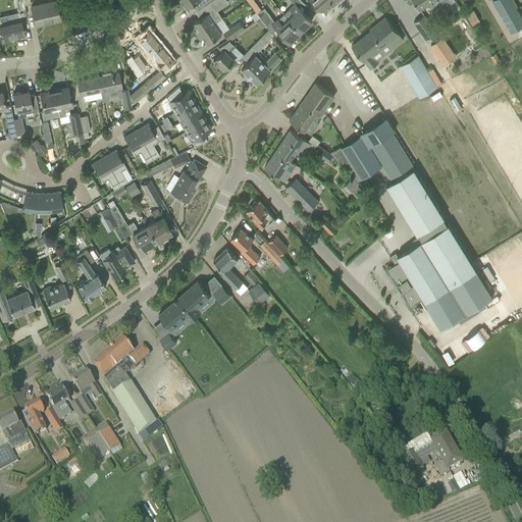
[(21,0),(14,0),(18,16),(27,15),(23,5),(21,0)]
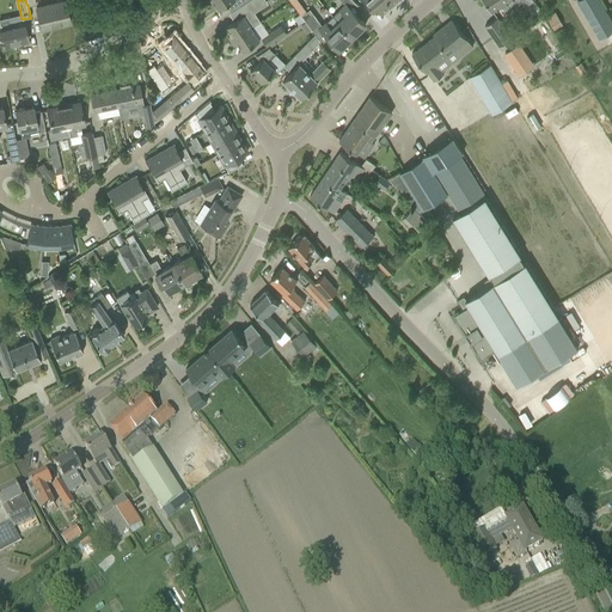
[(258,0),(249,0),(243,5),(239,7),(245,14),(261,4),(258,0)]
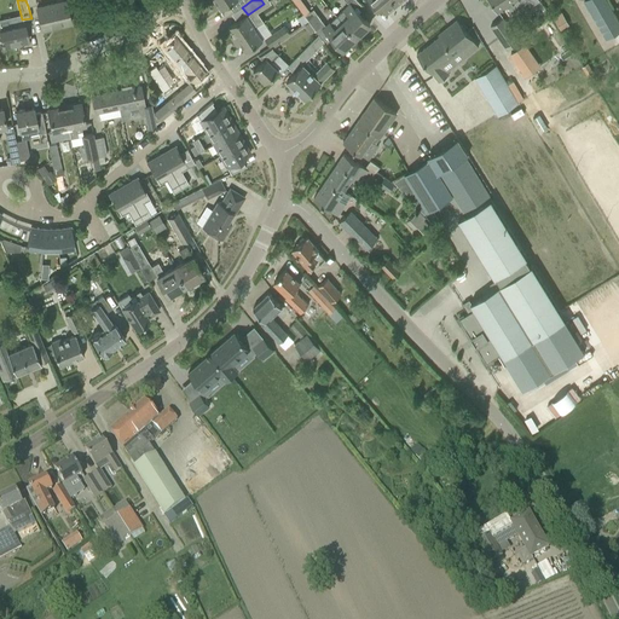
[(398,3),(395,0),(370,0),(377,9),(380,7),(386,13),(398,3)]
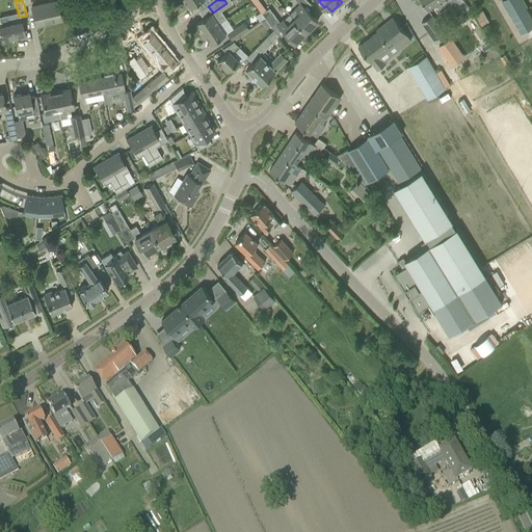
[(420,0),(423,4),(428,10),(435,5),(439,10),(453,0),(456,5),(462,0),(420,0)]
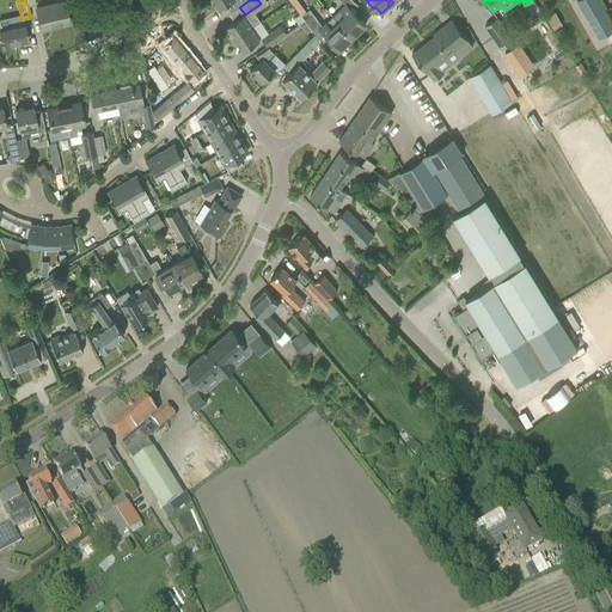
[(577,0),(577,1),(599,37),(611,29),(611,22),(599,0),(577,0)]
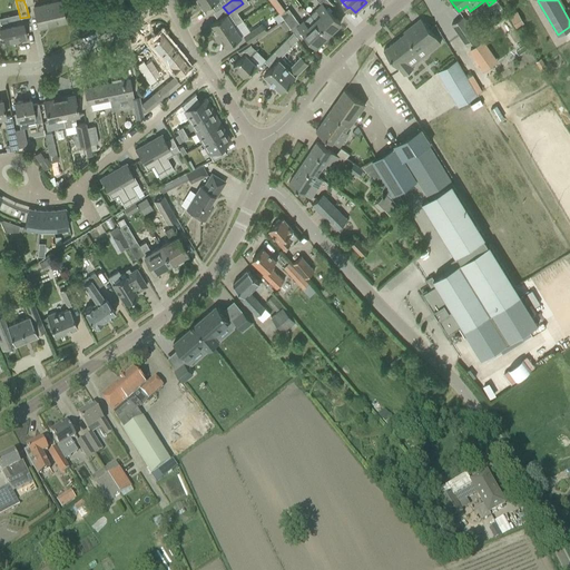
[(65,21),(60,1),(33,7),(38,28),(65,21)]
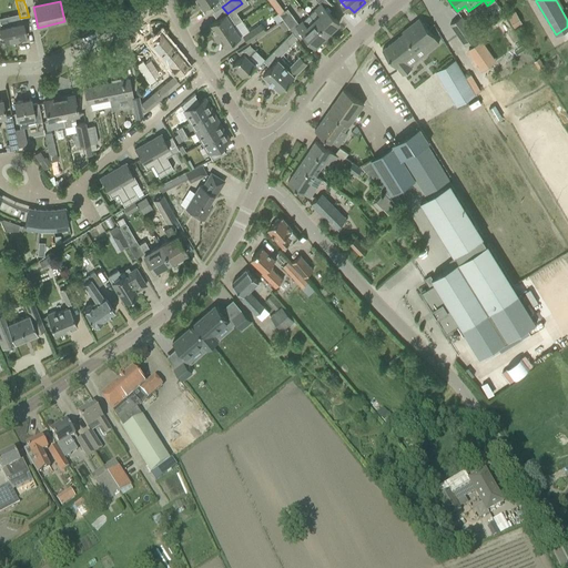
[(310,16),(327,33),(340,23),(322,4),(315,10),(310,16)]
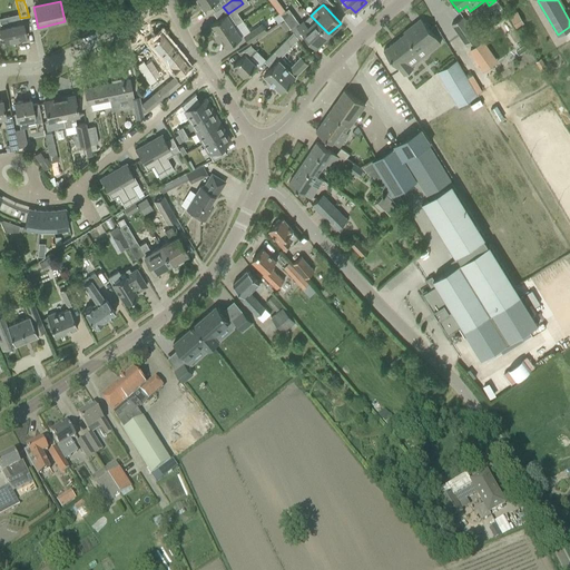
[(285,20),(284,20),(290,28),(291,28),(292,29),(300,22),(288,9),(281,16),(285,20)]
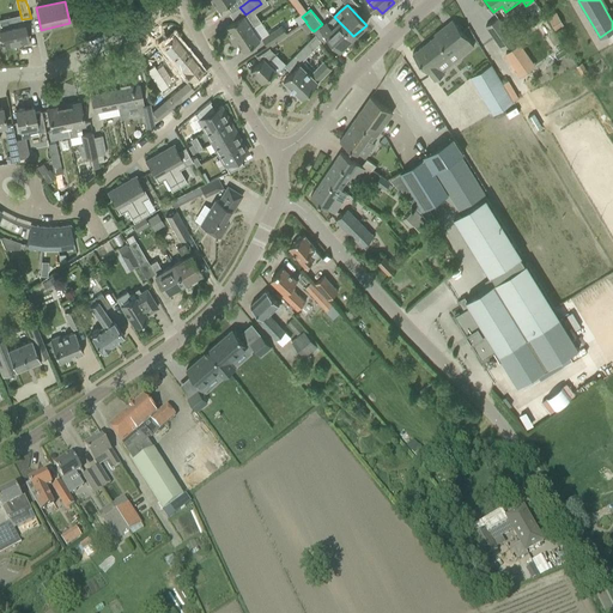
[(557,12),(548,16),(553,29),(563,25),(557,12)]
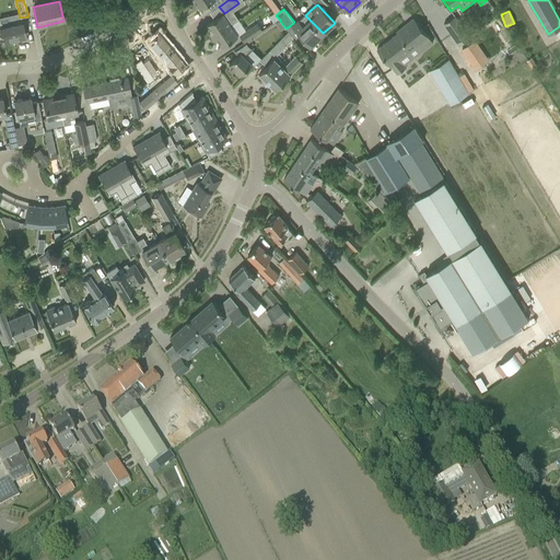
[(278,19),(275,13),(269,16),(272,23),(278,19)]
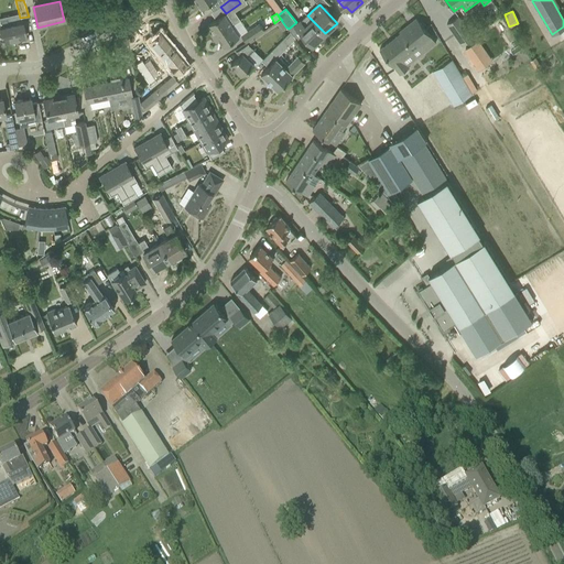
[(239,21),(237,17),(228,22),(224,14),(208,25),(213,31),(210,33),(213,39),(231,26),(239,21)]
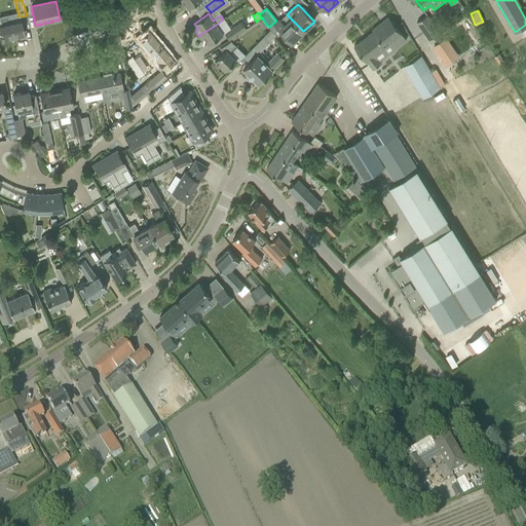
[(303,31),(287,14),(282,20),(275,26),(292,42),(303,31)]
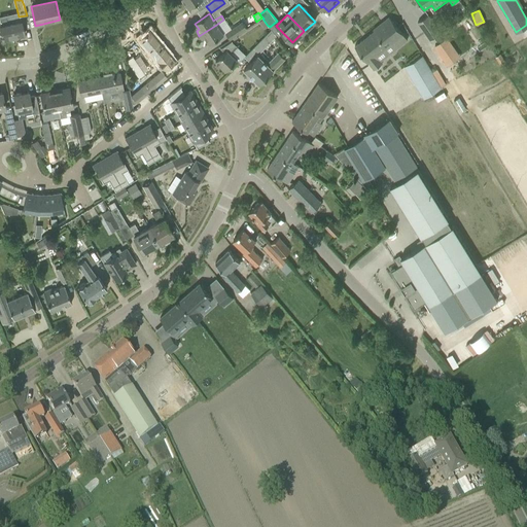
[(418,23),(431,42),(442,36),(427,15),(418,23)]
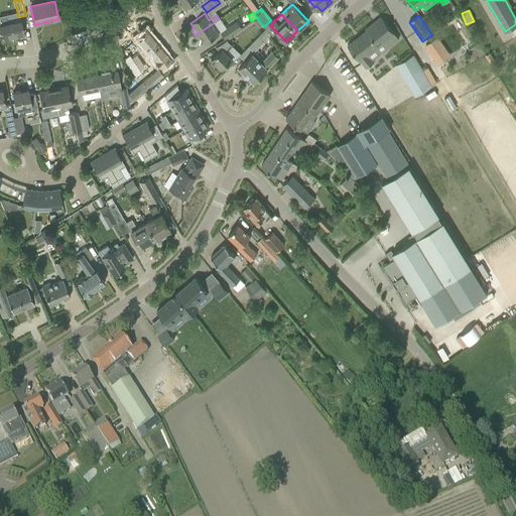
[(262,25),(257,18),(254,21),(258,27),(262,25)]
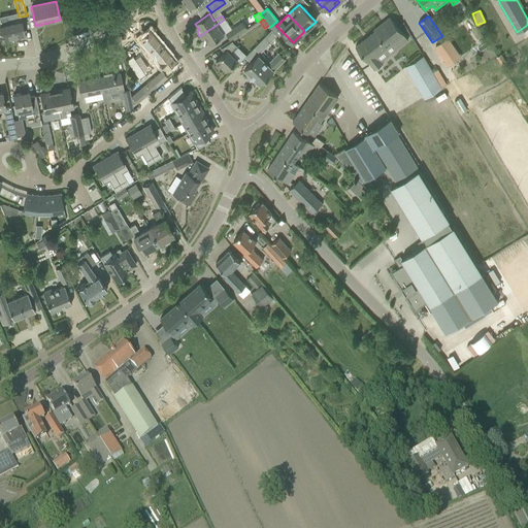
[(383,63),(376,56),(392,43),(396,50),(407,40),(391,19),(355,46),(368,62),(374,70),(375,69),(377,69),(382,66),(382,64),(383,63)]
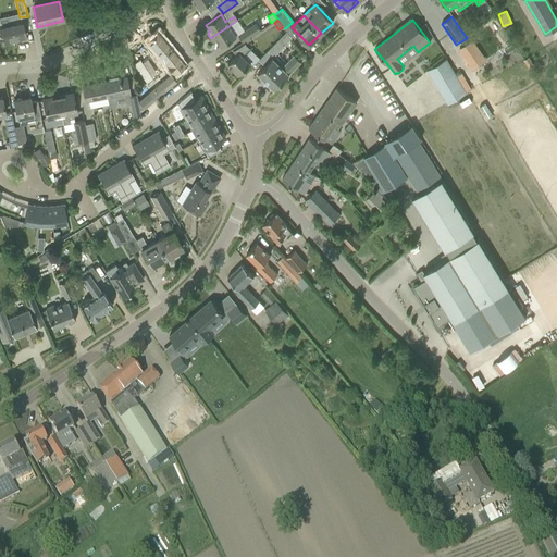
[(2,38),(2,42),(25,37),(22,21),(0,25),(0,31),(1,36),(0,36),(1,38),(2,38)]
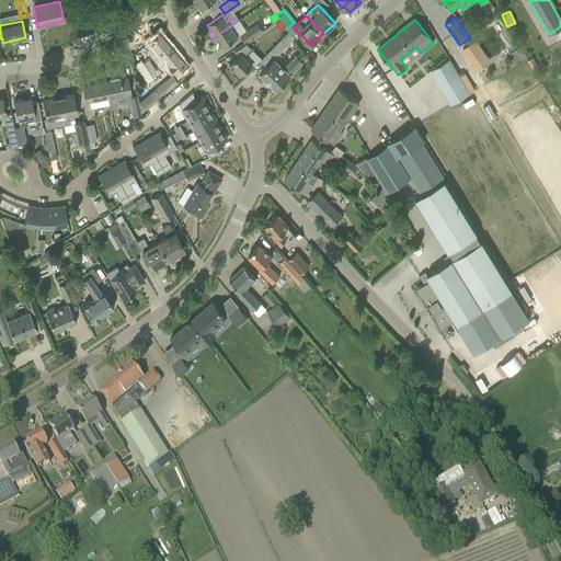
[(239,35),(244,43),(247,42),(263,30),(259,23),(239,35)]
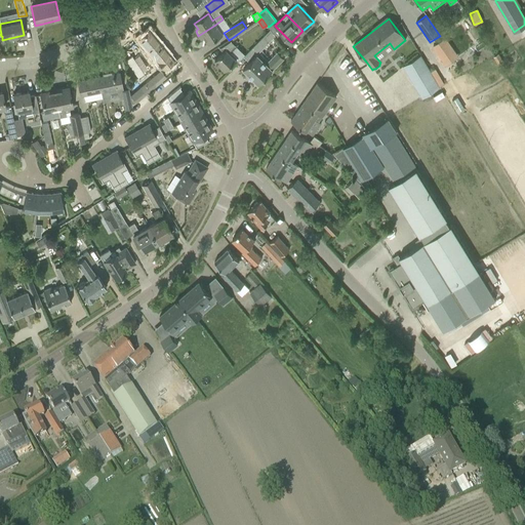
[(215,25),(198,36),(201,40),(204,38),(208,44),(223,35),(215,25)]
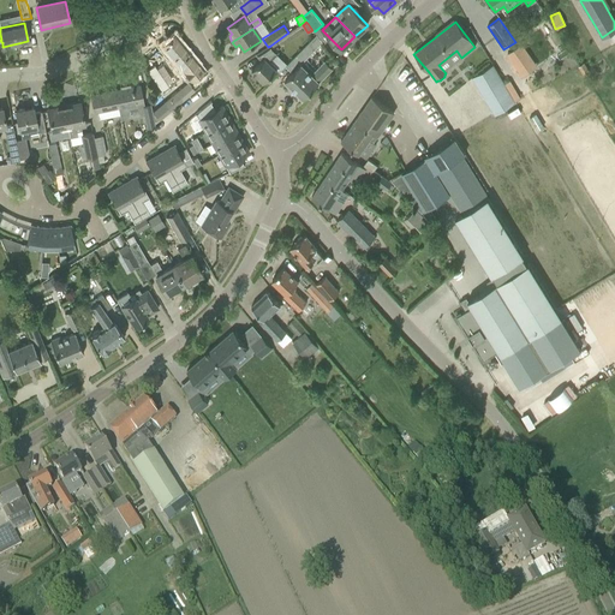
[(162,47),(162,48),(169,57),(191,79),(189,83),(190,85),(193,82),(206,72),(173,36),(162,47)]
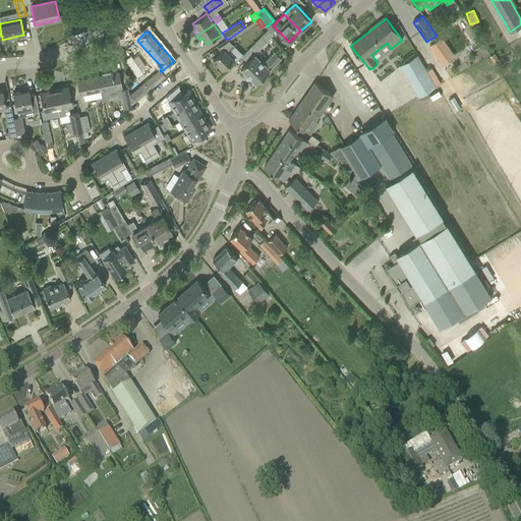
[(442,35),(427,44),(441,65),(455,55),(442,35)]
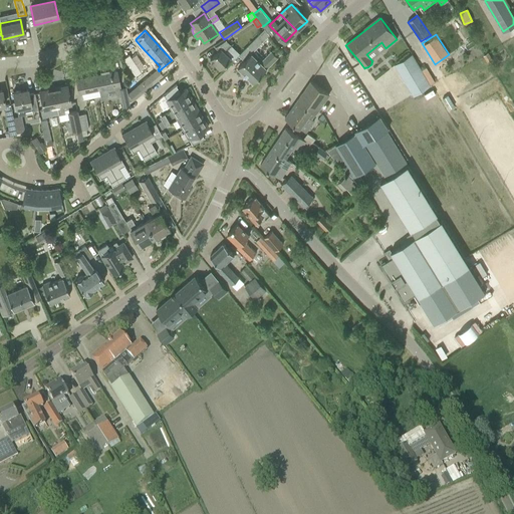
[(262,43),(256,37),(245,48),(251,54),(238,68),(252,82),(277,57),(271,51),(262,60),(254,51),(262,43)]
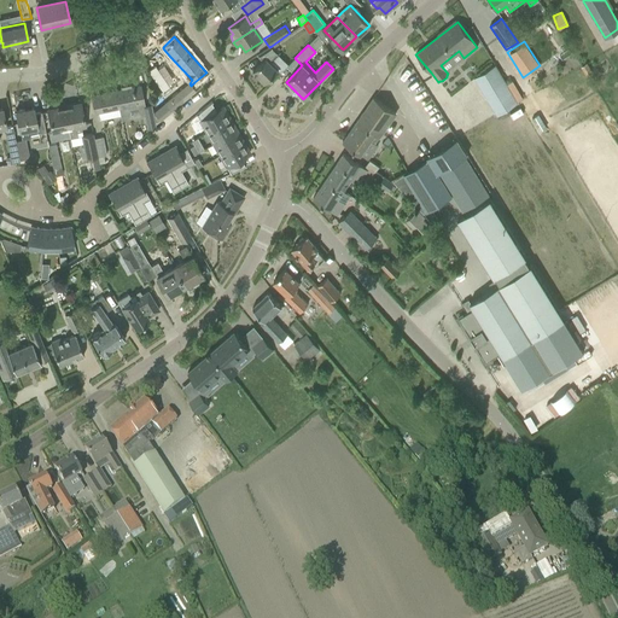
[(272,46),(269,47),(257,56),(262,62),(252,73),(264,85),(278,70),(269,63),(279,53),(272,46)]
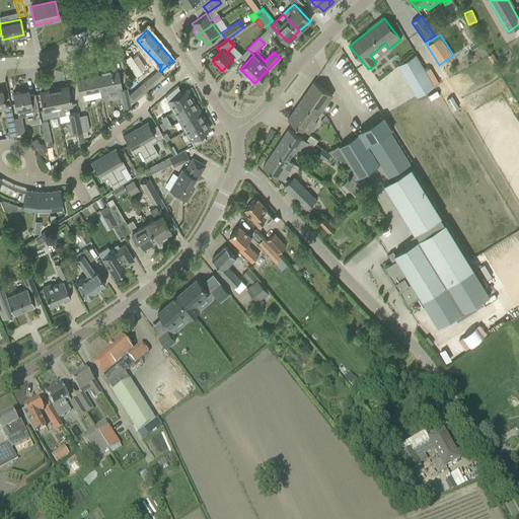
[(492,53),(488,56),(492,63),(497,60),(492,53)]
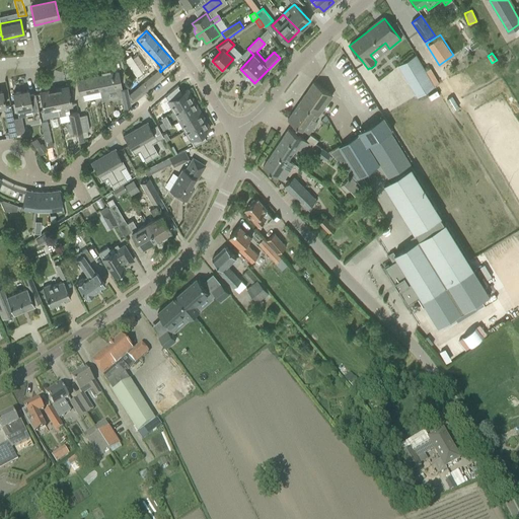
[(434,86),(416,55),(398,65),(417,96),(434,86)]
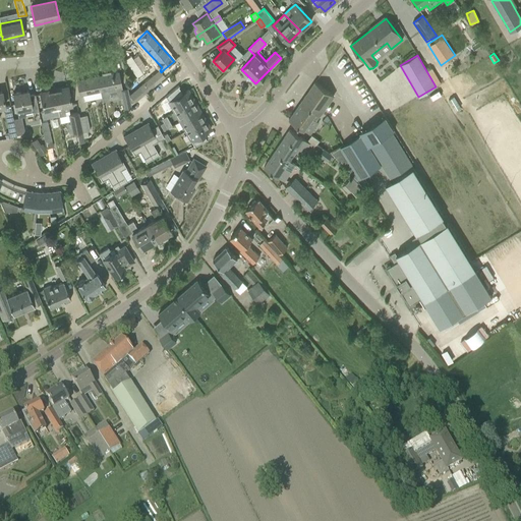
[(102,75),(97,76),(100,90),(102,97),(102,101),(110,99),(110,100),(121,97),(124,111),(130,106),(127,89),(121,90),(120,85),(120,82),(118,72),(112,73),(111,70),(101,72),(102,75)]
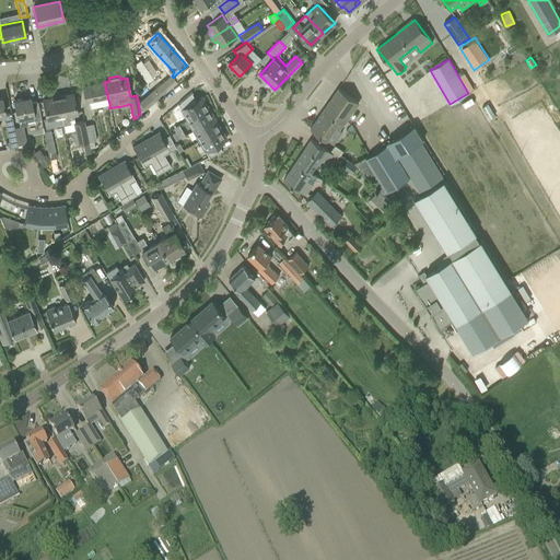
[(172,76),(150,94),(155,101),(156,100),(160,97),(172,86),(177,82),(173,78),(172,76)]
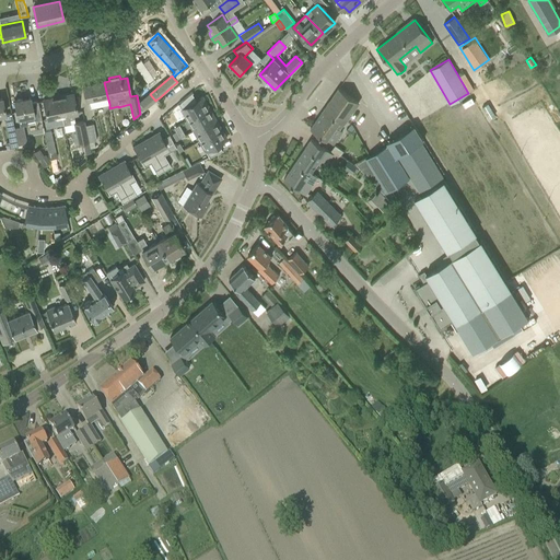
[(104,82),(82,86),(84,97),(85,102),(88,101),(90,108),(109,104),(107,96),(104,82)]
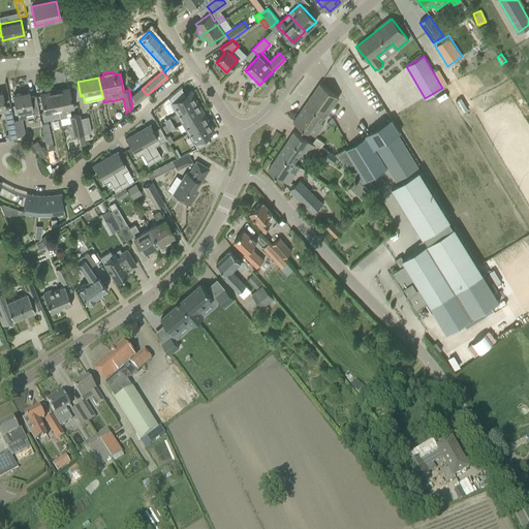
[(319,84),(292,121),(308,132),(318,117),(323,120),(330,110),(339,97),(319,84)]
